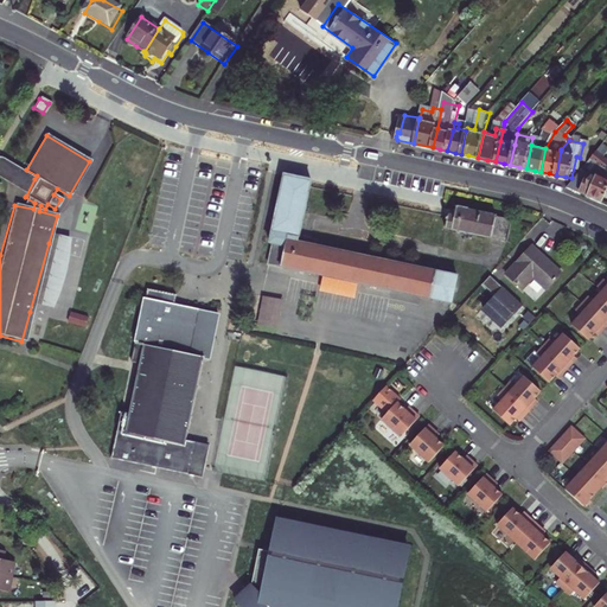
[(606,147),(602,145),(570,185),(590,195),(598,198),(605,202),(606,196),(606,161),(605,160),(606,159),(602,157),(606,149),(606,147)]
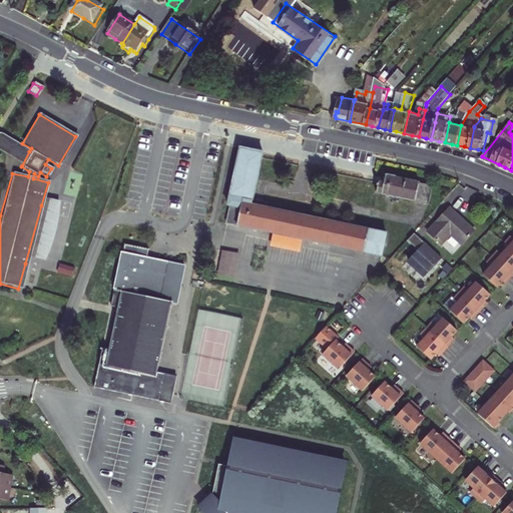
[(0,152),(22,165),(29,151),(3,135),(0,139),(0,152)]
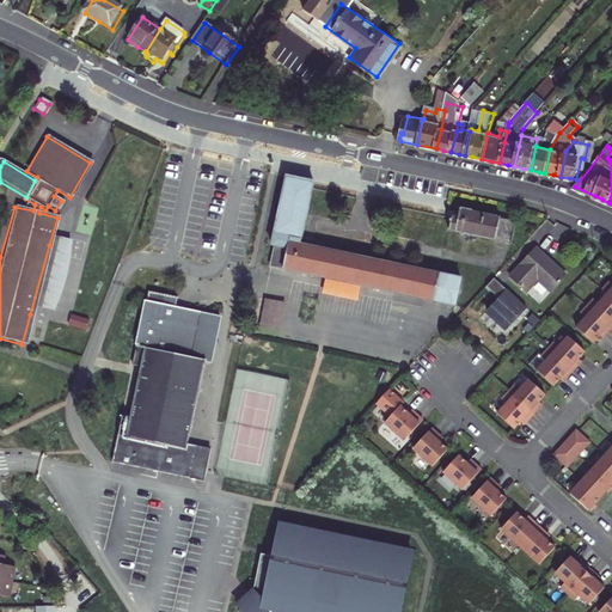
[(362,285),(453,306),(459,279),(316,245),(317,239),(301,236),(313,187),(314,179),(287,173),(270,243),(275,244),(271,264),(325,276),(360,285),(362,285)]
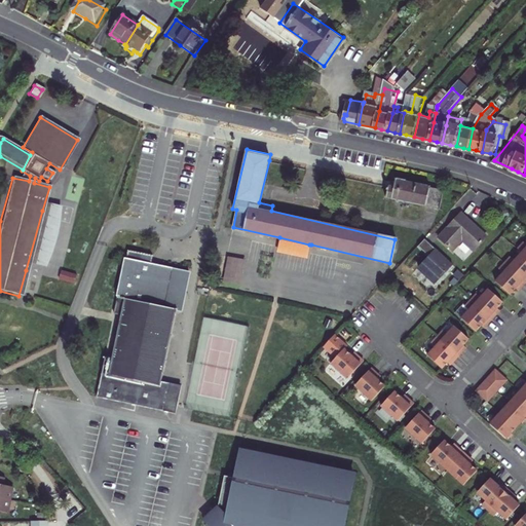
[(395,186),(389,185),(386,197),(440,209),(444,189),(405,181),(405,180),(396,178),(395,186)]
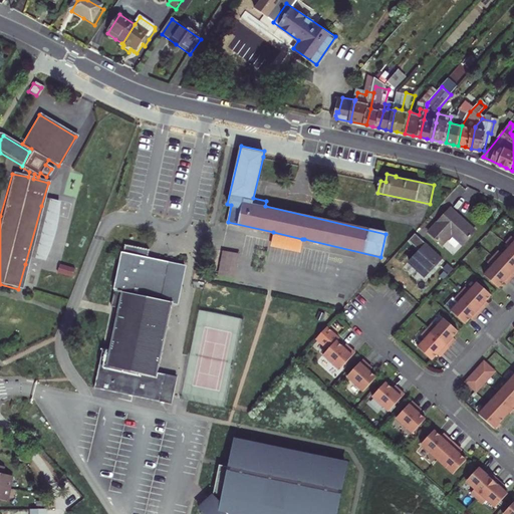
[(41,206),(25,264),(40,268),(43,261),(46,254),(48,247),(51,239),(52,232),(54,225),(56,217),(57,210),(41,206)]
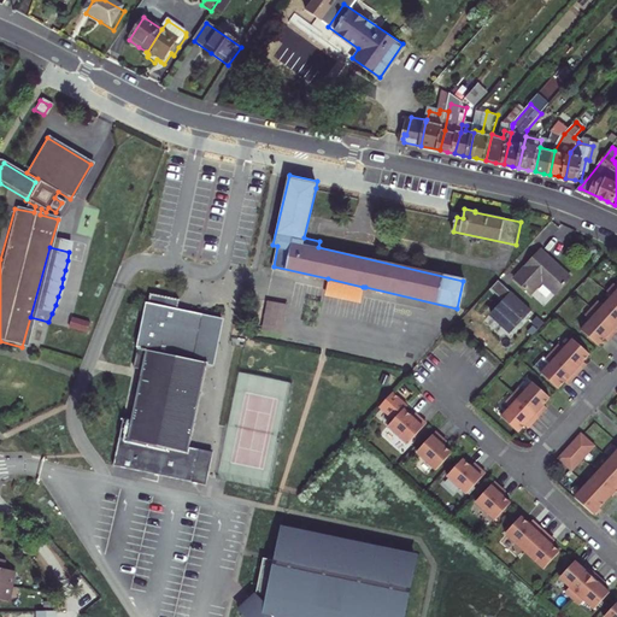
[(513,278),(530,294),(541,281),(554,293),(570,276),(553,262),(540,250),(513,278)]
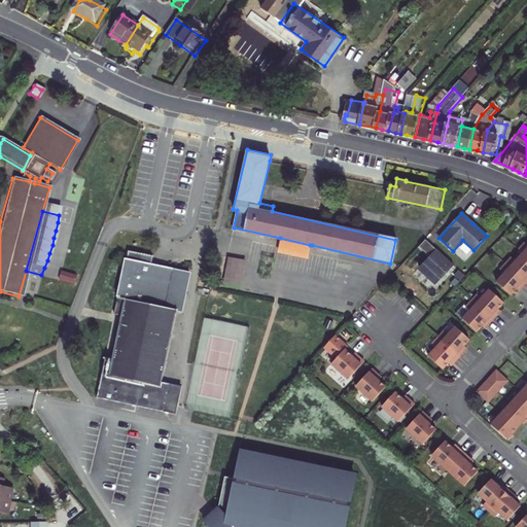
[(310,245),(280,238),(277,251),(308,257),(310,245)]
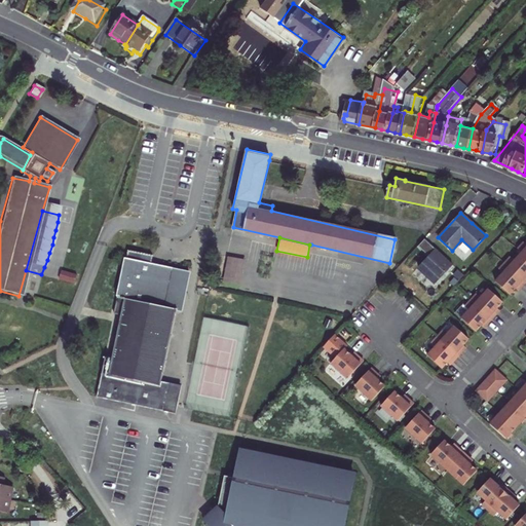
[(435,283),(452,264),(442,255),(423,238),(417,246),(427,255),(417,266),(435,283)]
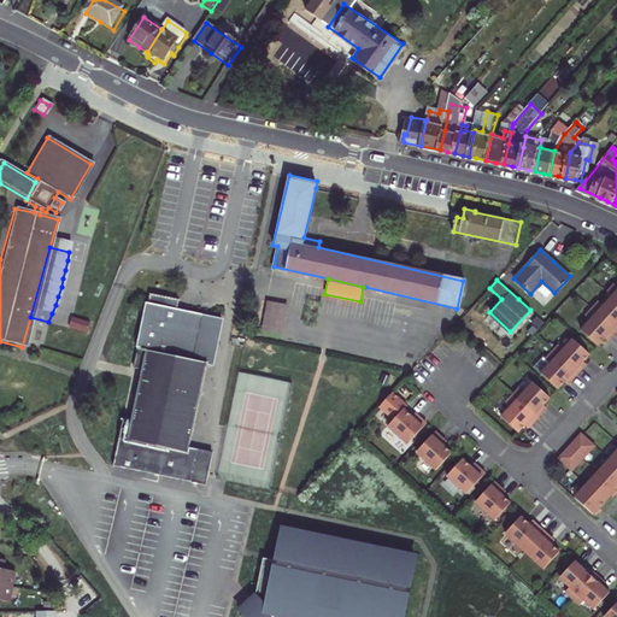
[(182,299),(153,293),(153,294),(137,366),(146,368),(135,418),(124,416),(116,454),(119,458),(124,465),(207,482),(215,450),(193,445),(210,362),(215,363),(223,317),(181,309),(182,299)]
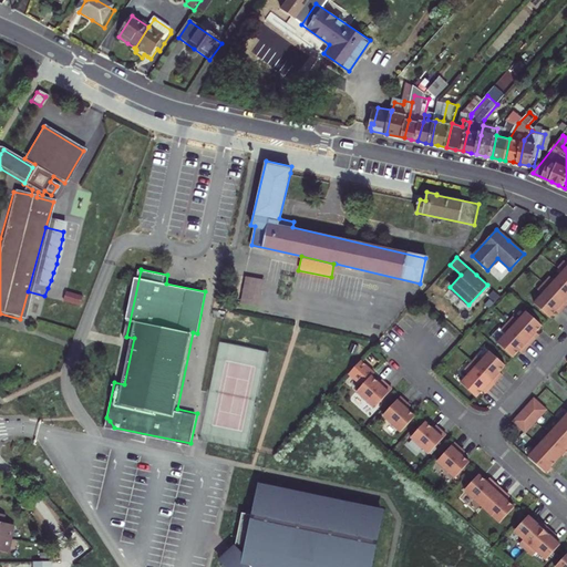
[(550,276),(544,282),(566,303),(566,302),(566,275),(563,271),(555,280),(550,276)]
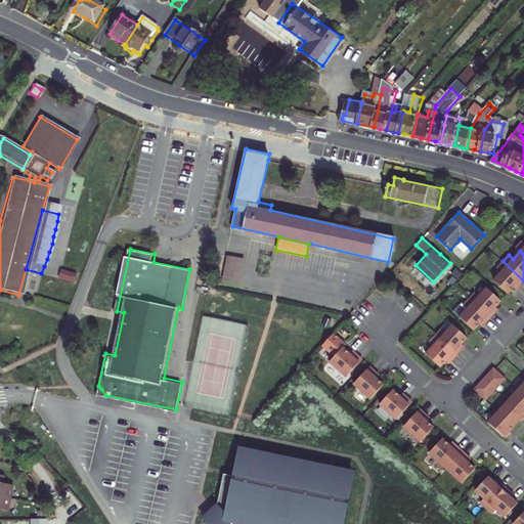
[(523,280),(503,261),(496,267),(500,271),(493,279),(508,293),(513,287),(516,284),(519,287),(523,280)]
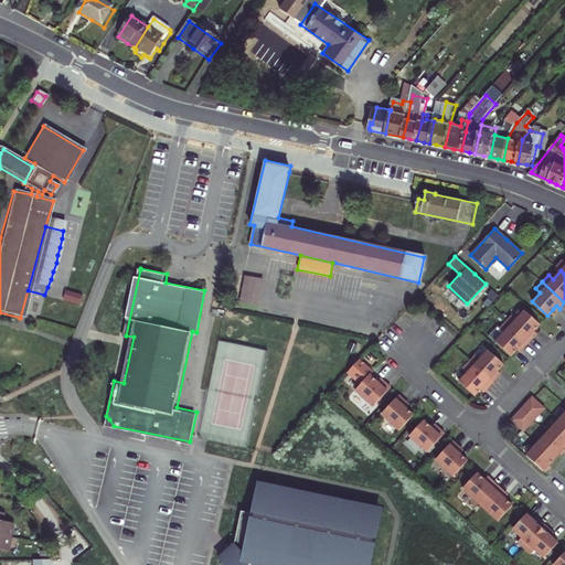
[(511,316),(505,322),(528,343),(533,337),(531,334),(533,331),(540,324),(524,310),(515,319),(511,316)]
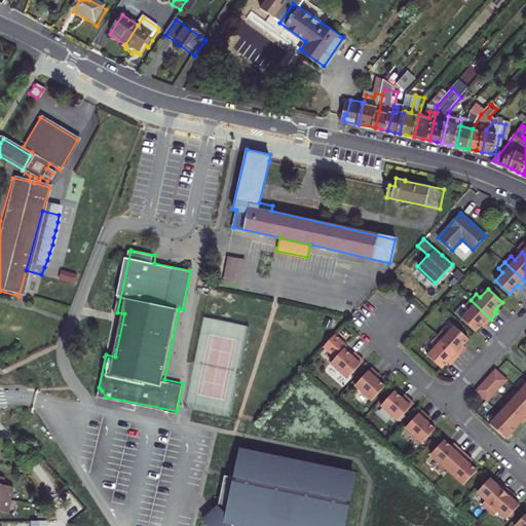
[(491,320),(471,300),(464,306),(468,310),(461,318),(476,332),(481,326),(484,323),(486,325),(491,320)]
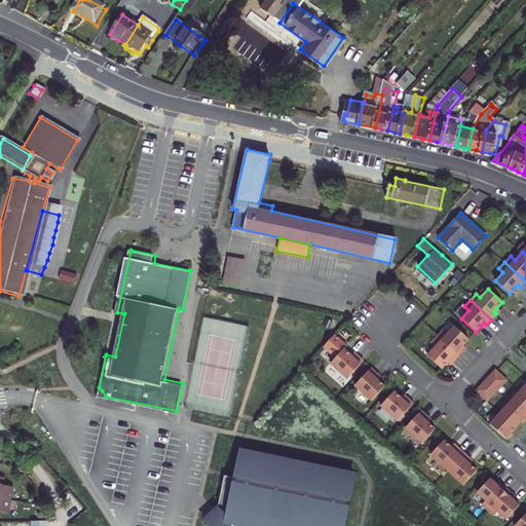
[(442,331),(436,337),(457,357),(462,351),(459,349),(462,346),(468,340),(454,327),(446,335),(442,331)]
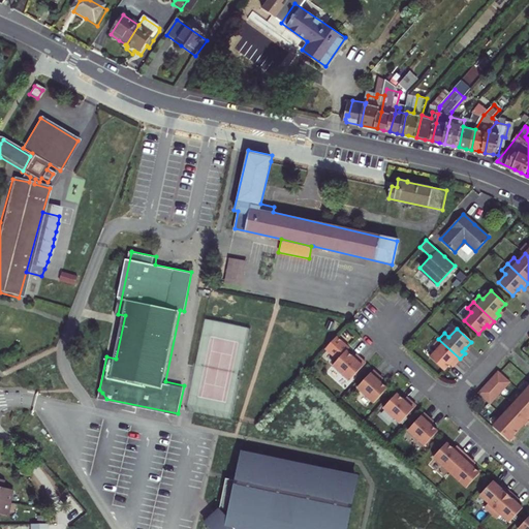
[(460,359),(438,339),(433,346),(437,349),(429,359),(443,371),(449,365),(452,362),(455,365),(460,359)]
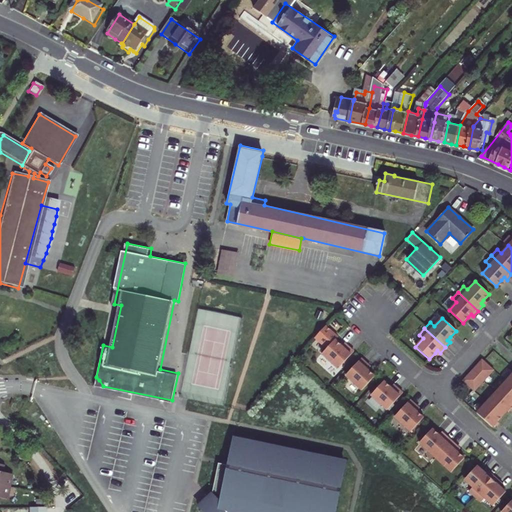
[(331,343),(318,357),(334,372),(350,355),(344,349),(342,353),(338,349),(331,343)]
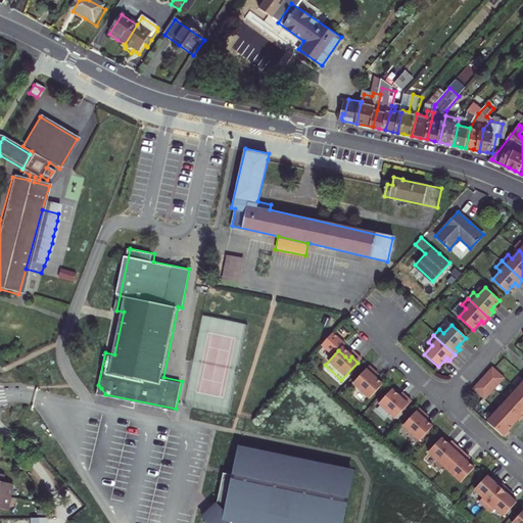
[(484,401),(504,379),(491,368),(486,373),(488,375),(478,385),(477,384),(471,390),(484,401)]
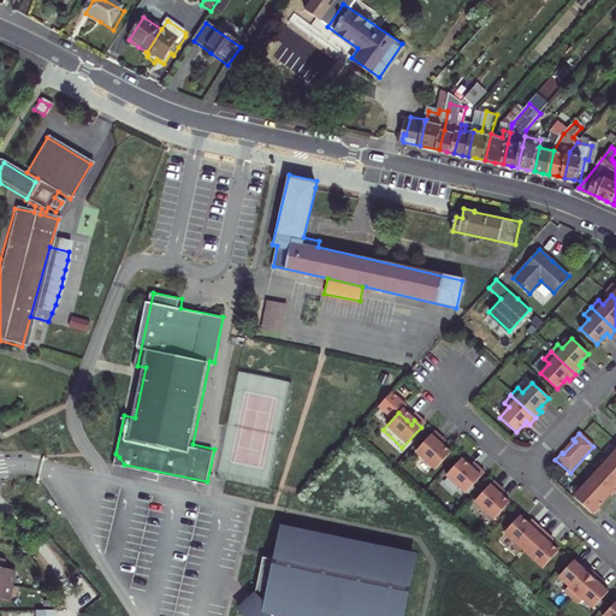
[(437,440),(431,434),(412,456),(431,473),(446,456),(438,449),(434,444),(437,440)]
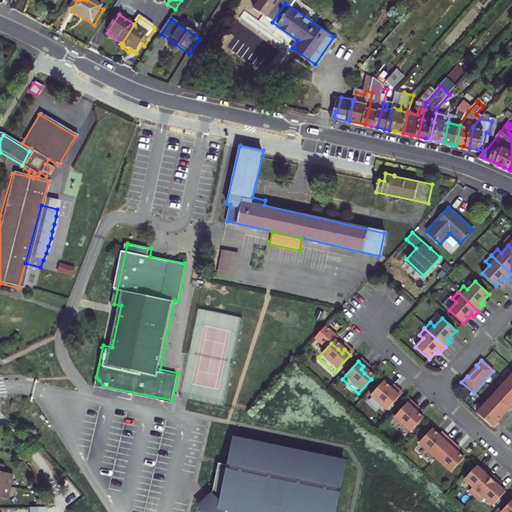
[(511,374),(476,414),(492,429),(497,423),(507,412),(511,406),(511,374)]
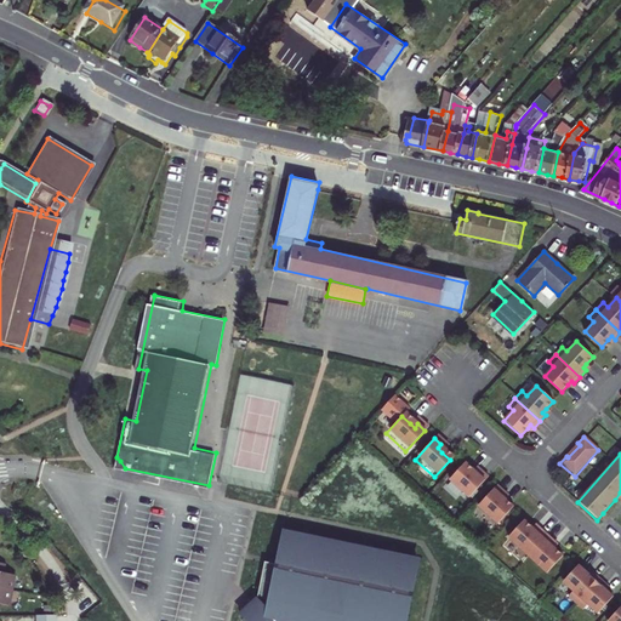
[(115,466),(125,468),(120,461),(117,457),(115,466)]
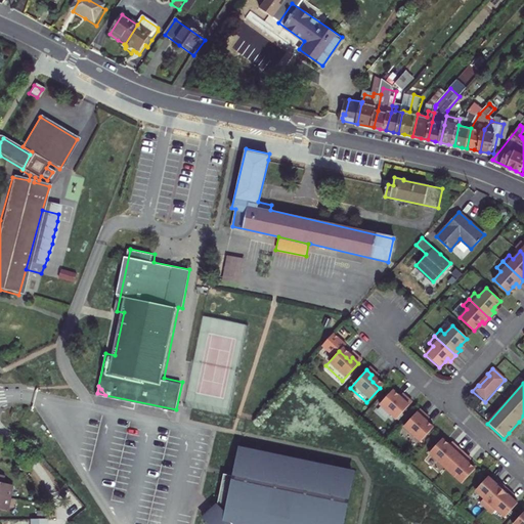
[(390,393),(377,408),(393,423),(409,405),(403,400),(400,403),(397,400),(390,393)]
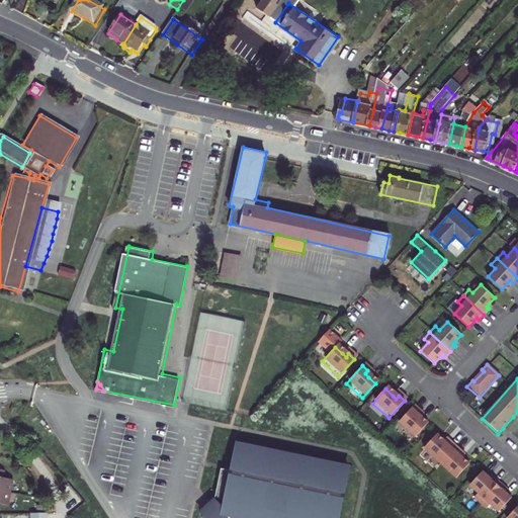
[(418,413),(412,408),(397,425),(413,440),(426,425),(419,419),(415,416),(418,413)]
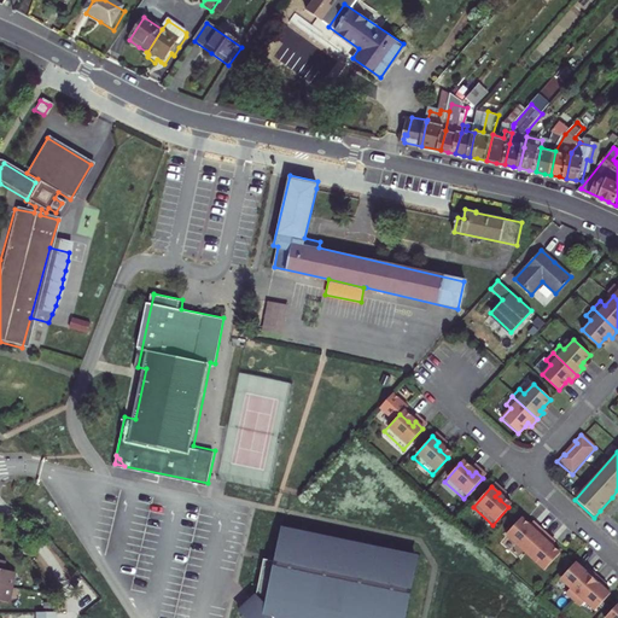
[(528,528),(520,520),(505,537),(524,555),(542,535),(536,529),(532,532),(528,528)]
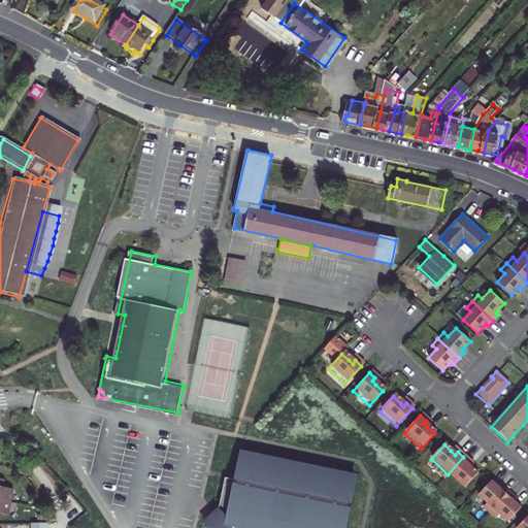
[(236,477),(239,479),(244,452),(358,476),(353,502),(356,503),(362,473),(241,449),(236,477)]
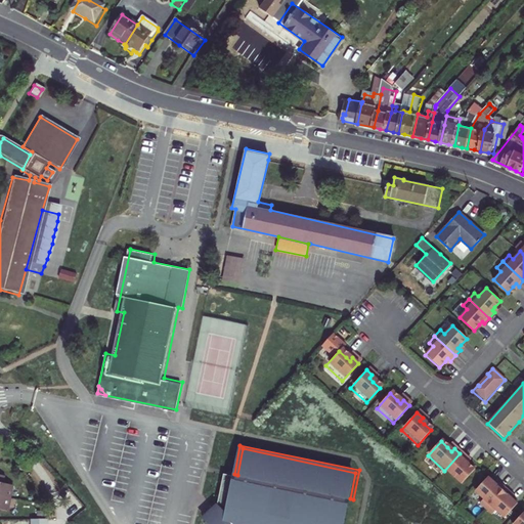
[(355,473),(243,448),(237,475),(234,474),(233,474),(225,473),(219,503),(220,504),(203,519),(207,523),(344,523),(350,500),(350,498),(355,473)]
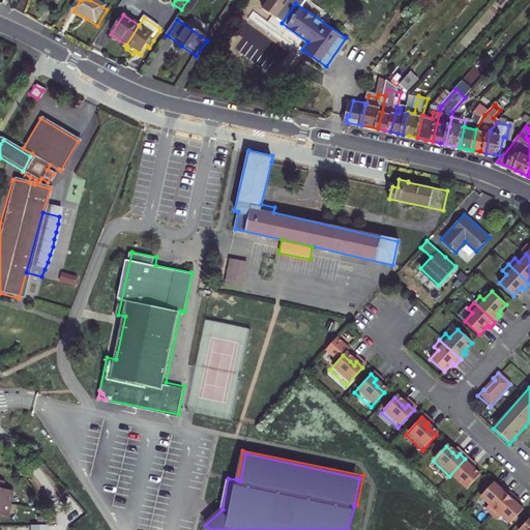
[(449,476),(466,492),(479,477),(472,470),(468,467),(471,464),(465,459),(449,476)]
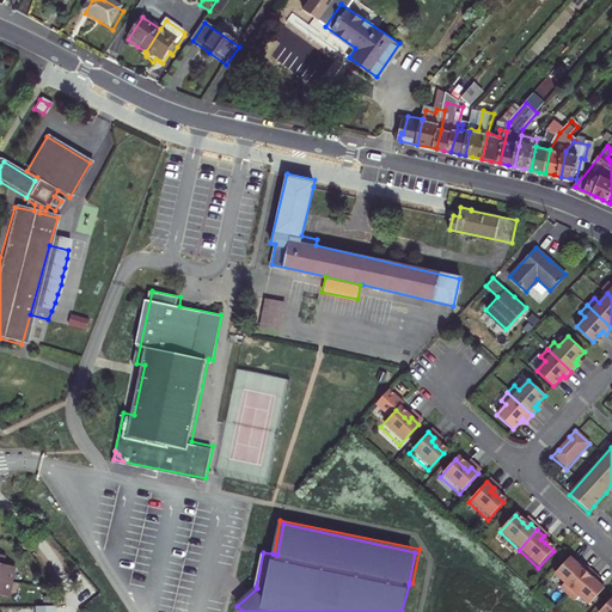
[(4,558),(0,557),(0,598),(6,600),(12,569),(1,568),(4,558)]
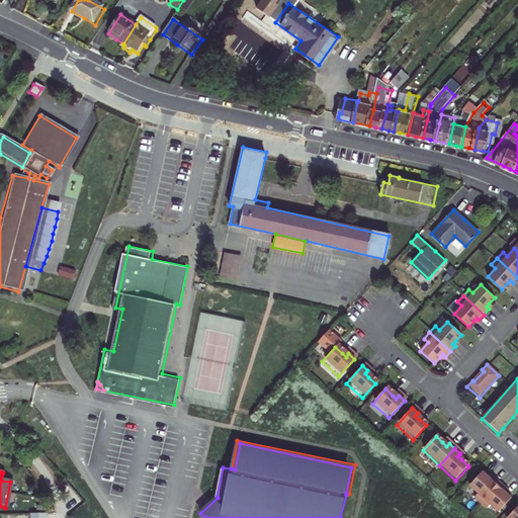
[(473,500),(480,506),(499,485),(493,480),(491,482),(488,480),(482,473),(468,488),(477,496),(473,500)]
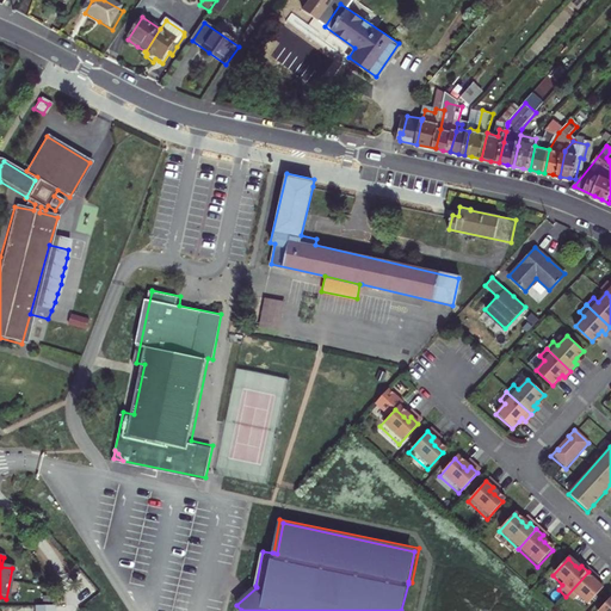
[(588,572),(566,597),(573,603),(578,598),(587,608),(603,590),(596,584),(592,580),(594,578),(588,572)]
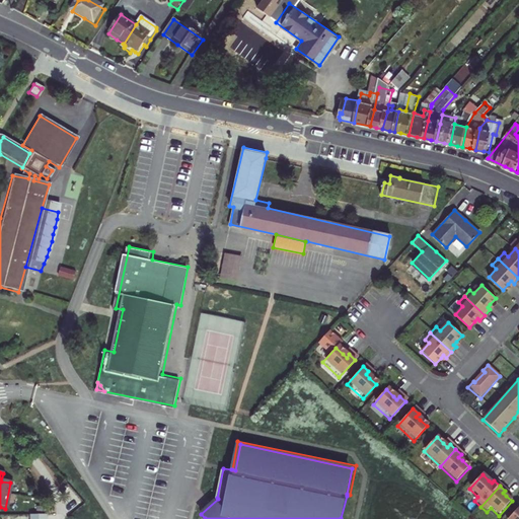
[(345,518),(350,497),(347,496),(341,518),(345,518)]
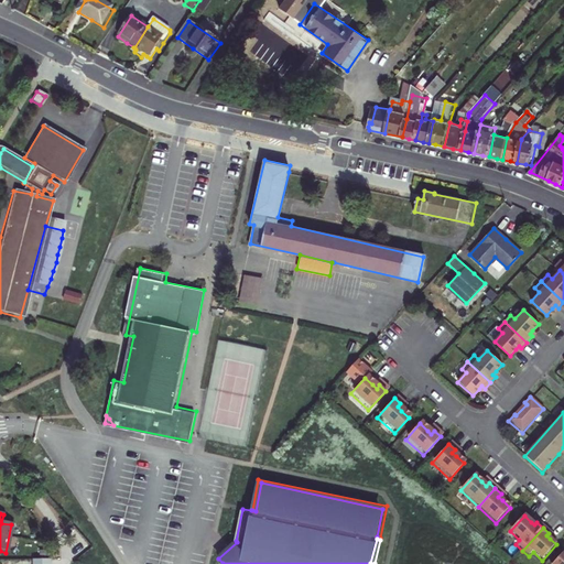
[(214,560),(218,563),(223,563),(218,559),(237,542),(236,541),(217,557),(214,560)]
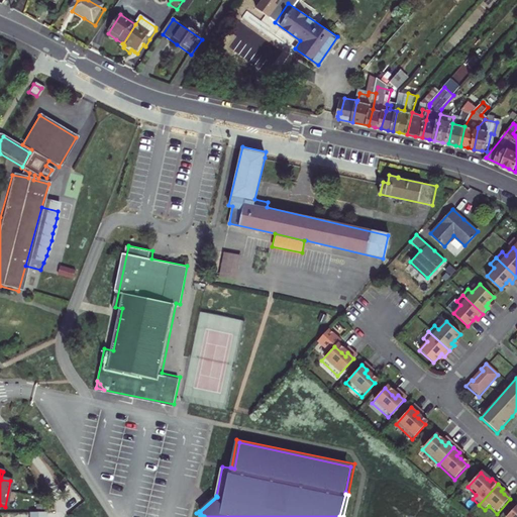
[(516,516),(516,506),(507,516),(516,516)]
